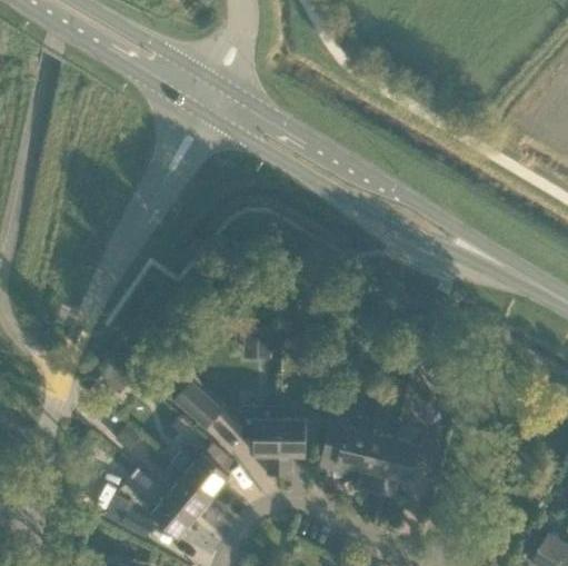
[(270,330),(242,330),(243,359),(270,359),(270,330)]
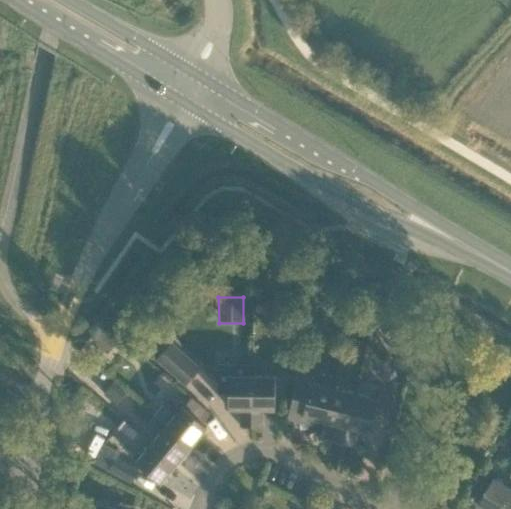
[(281,300),(254,300),(254,314),(281,315),(281,300)]
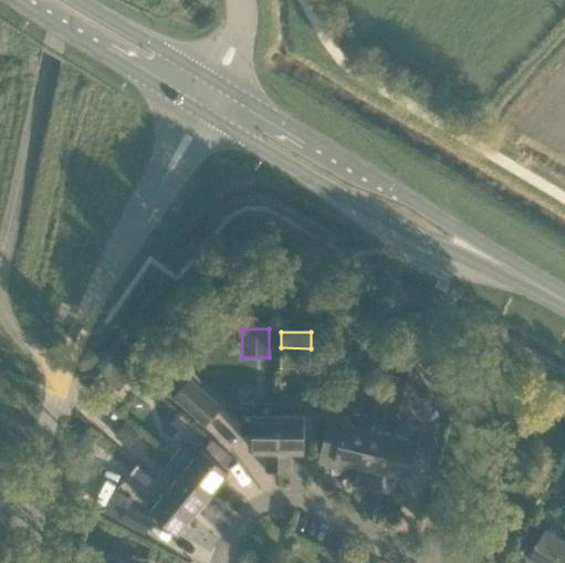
[(365,346),(353,343),(347,362),(359,366),(365,346)]
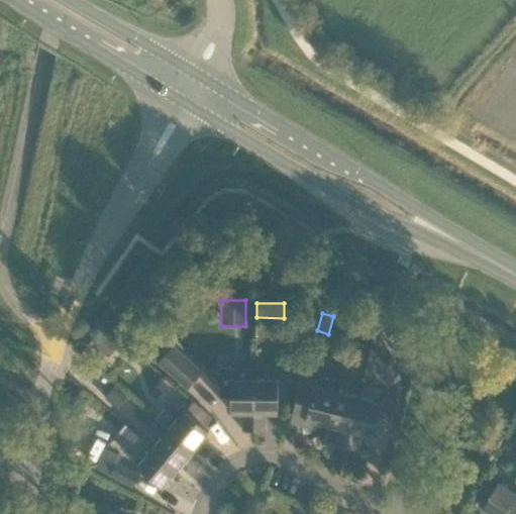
[(157,364),(186,391),(202,373),(173,346),(157,364)]
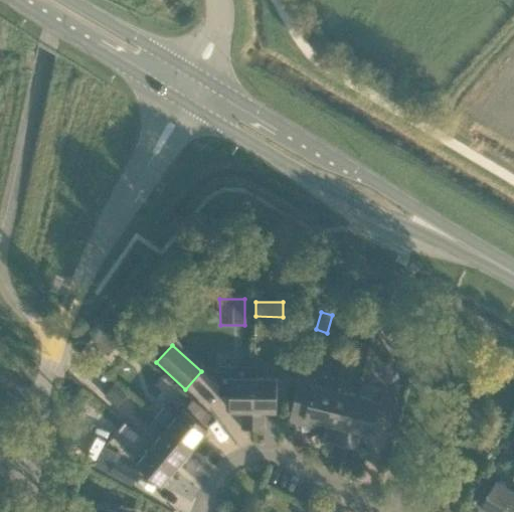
[(252,431),(253,378),(253,367),(218,367),(217,397),(229,397),(229,412),(241,412),(241,431),(252,431)]
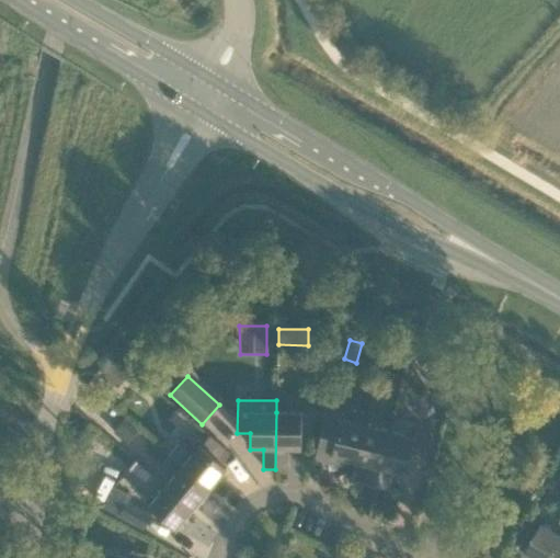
[(356,463),(364,428),(340,421),(342,412),(327,409),(315,460),(341,467),(343,459),(356,463)]
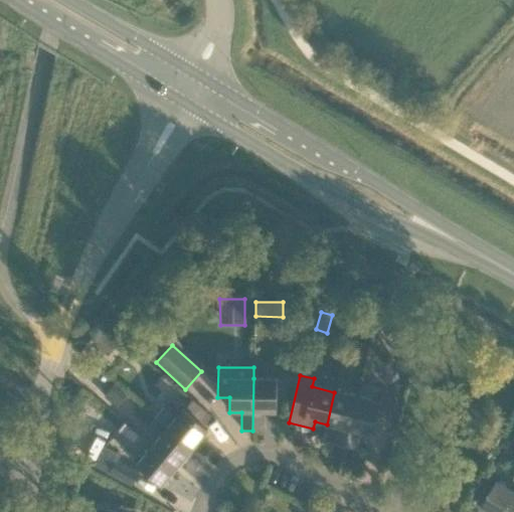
[(286,400),(287,379),(253,378),(252,431),(264,431),(264,412),(277,412),(277,400),(286,400)]
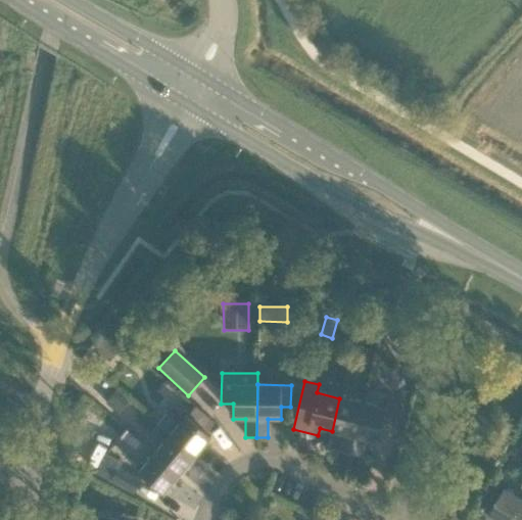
[(350,455),(363,404),(339,398),(332,431),(343,434),(339,453),(350,455)]
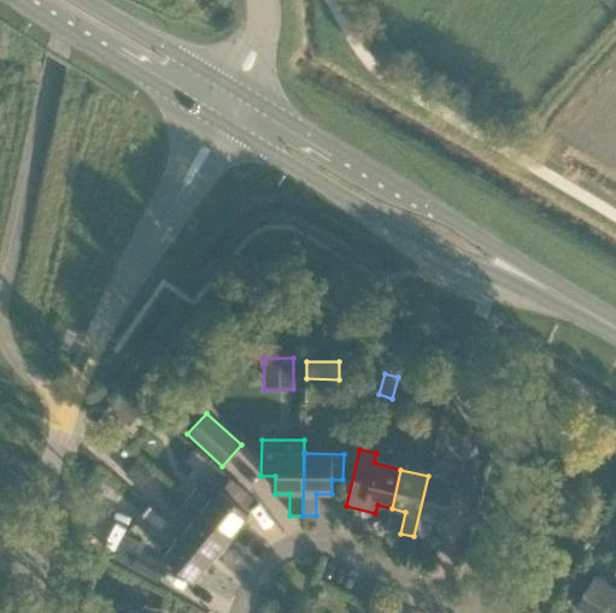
[(467,508),(474,479),(456,475),(453,482),(428,476),(414,536),(426,540),(430,518),(446,522),(450,505),(467,508)]
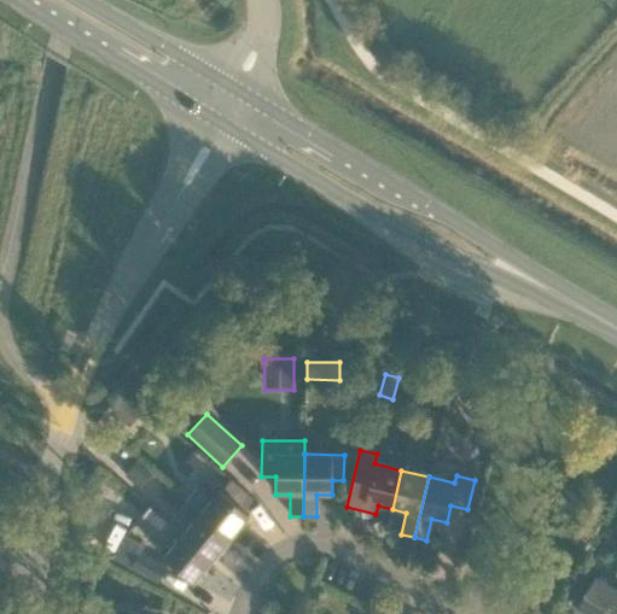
[(201,514),(230,539),(249,516),(219,492),(203,479),(196,489),(210,502),(201,514)]
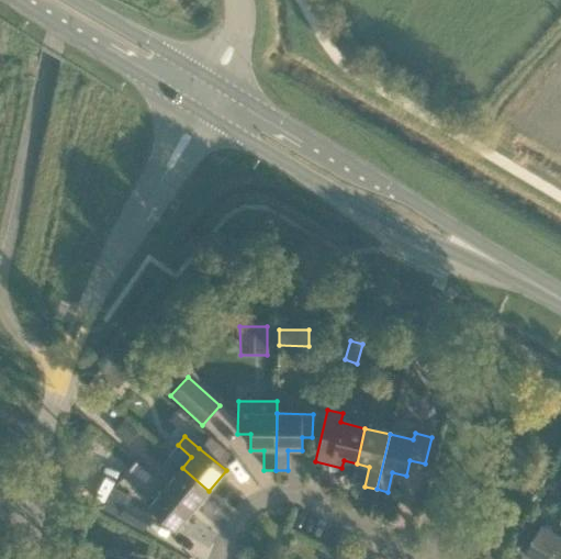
[(152,443),(145,451),(161,465),(168,457),(152,443)]
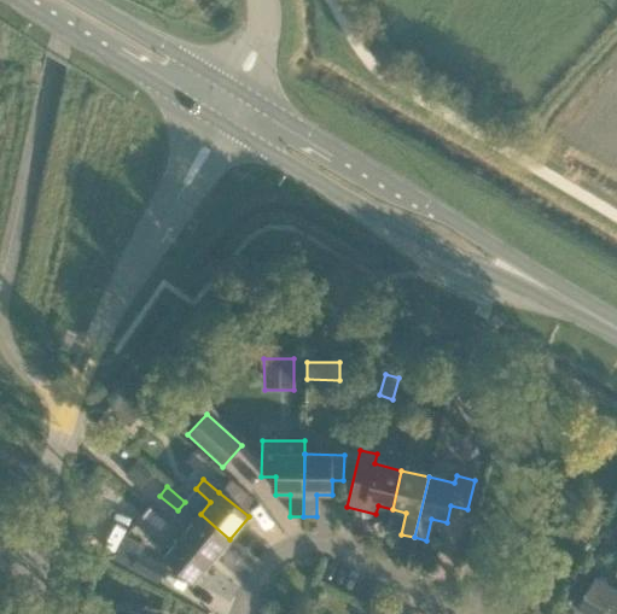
[(616,500),(604,522),(616,528),(616,500)]
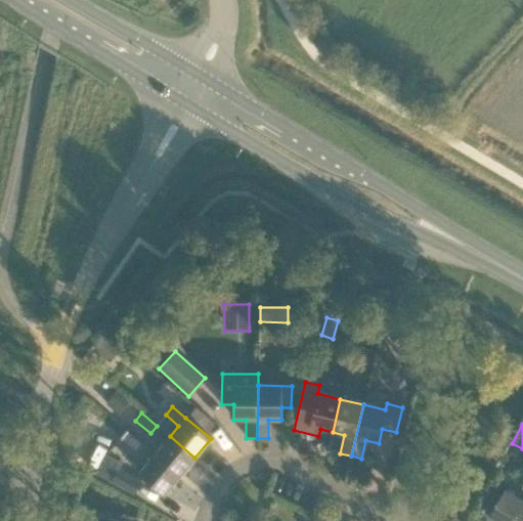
[(194,458),(170,436),(157,426),(150,433),(163,444),(155,454),(179,476),(194,458)]
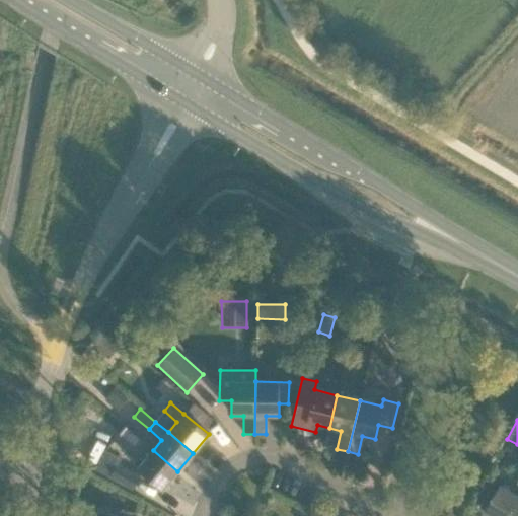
[(177,471),(153,450),(140,440),(134,448),(146,458),(137,469),(162,490),(177,471)]
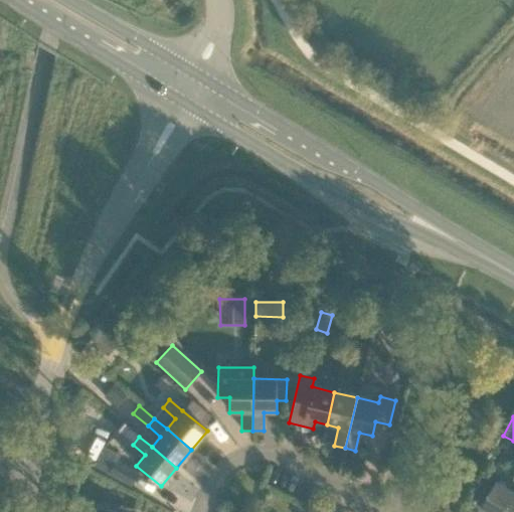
[(93,467),(108,475),(116,461),(119,457),(104,448),(93,467)]
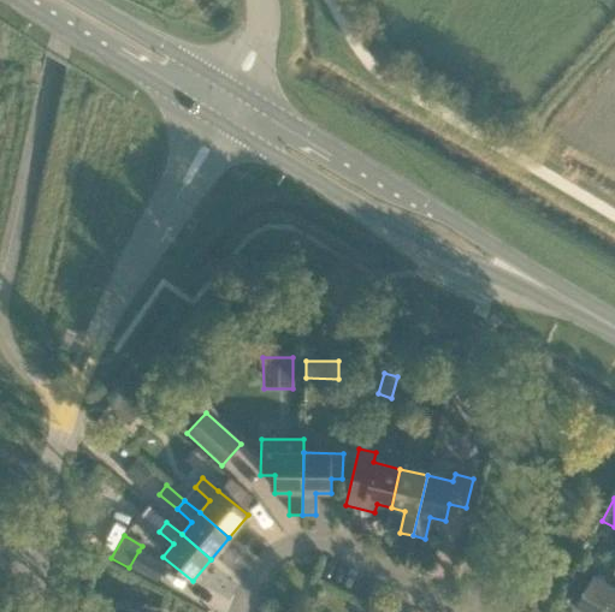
[(129,568),(157,583),(166,566),(139,551),(129,568)]
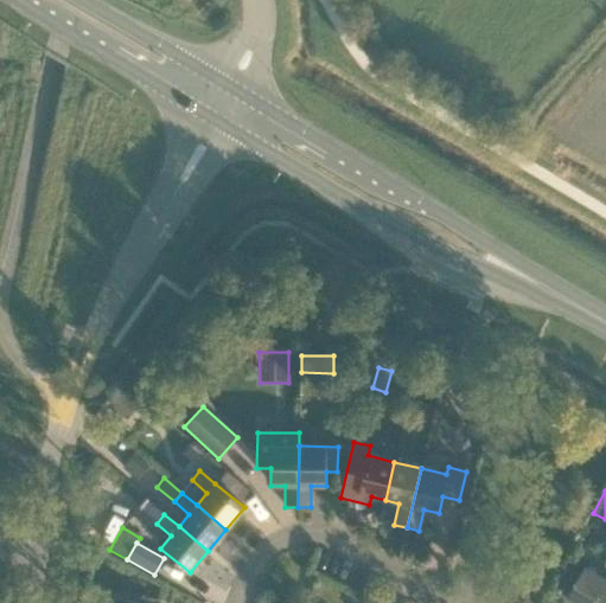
[(605,562),(599,576),(584,568),(565,600),(569,602),(595,602),(605,585),(605,562)]
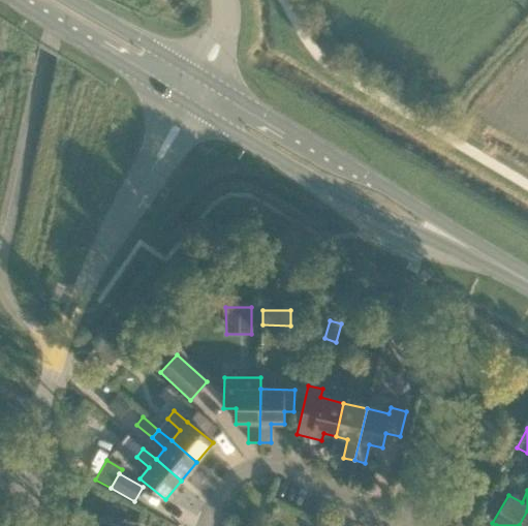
[(527,525),(527,511),(519,525),(527,525)]
